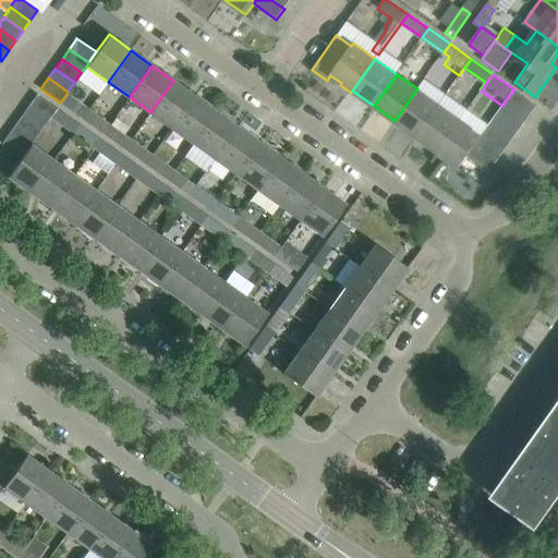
[(172,128),(195,96),(173,81),(150,112),(172,128)]
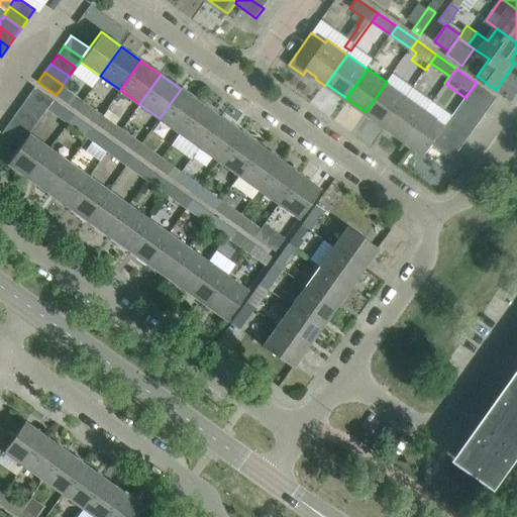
[(386,126),(407,96),(387,82),(366,112),(386,126)]
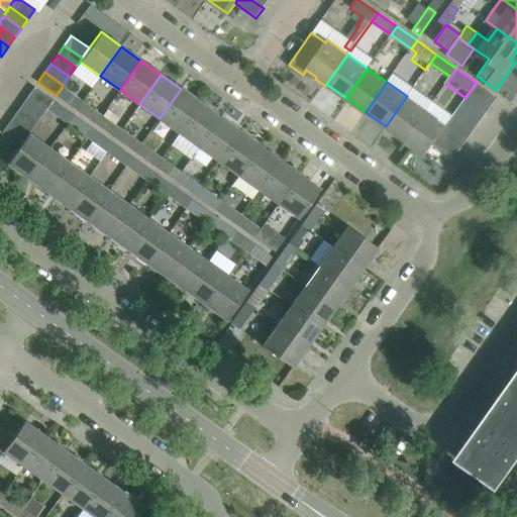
[(497,98),(477,83),(469,93),(490,108),(497,98)]
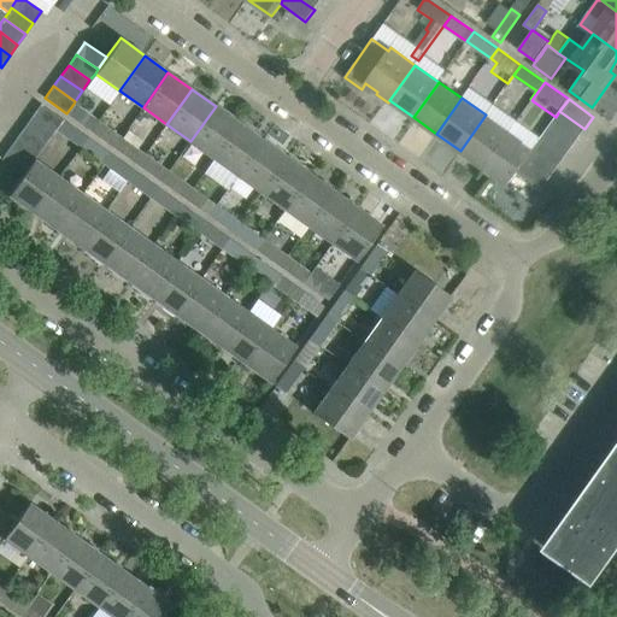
[(62,119),(40,104),(31,116),(53,131),(56,128),(62,119)]
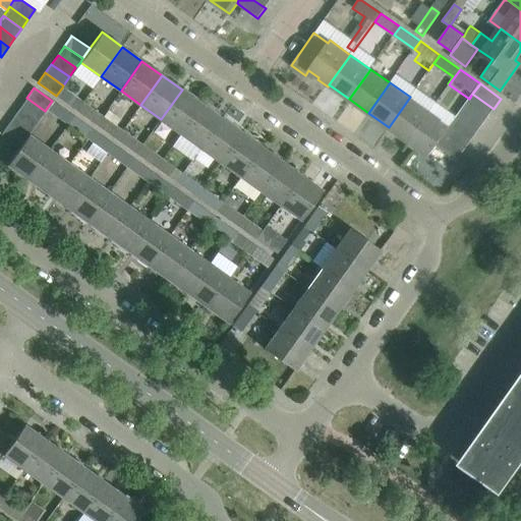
[(82,103),(62,88),(56,96),(77,111),(82,103)]
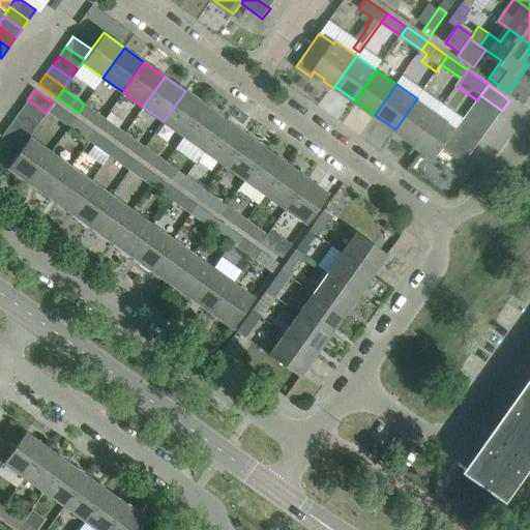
[(184,136),(205,106),(196,98),(197,96),(186,89),(185,91),(164,121),(184,136)]
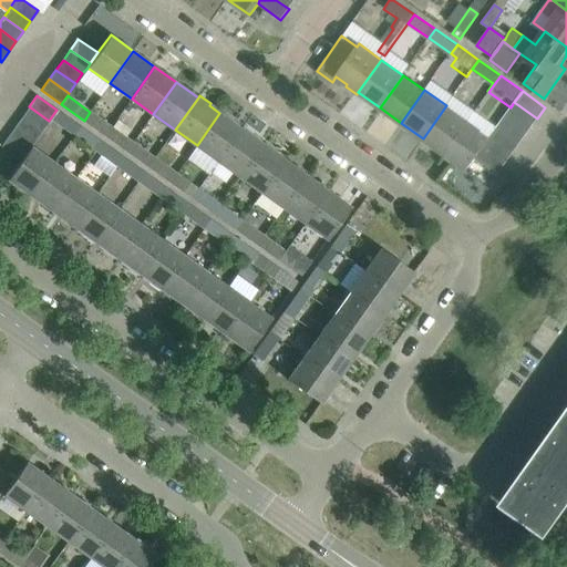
[(537,119),(514,102),(511,107),(506,113),(529,130),(537,119)]
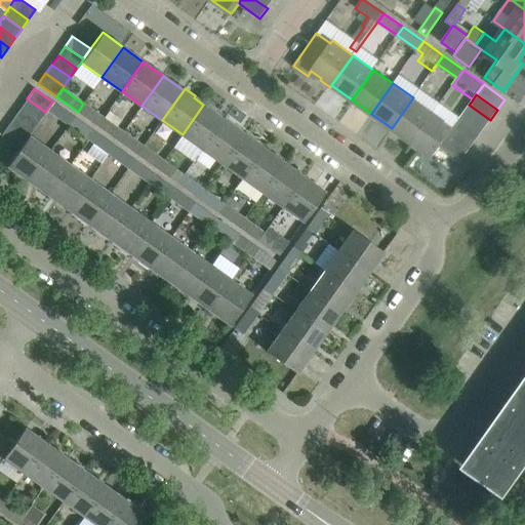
[(411,143),(433,112),(413,97),(392,128),(411,143)]
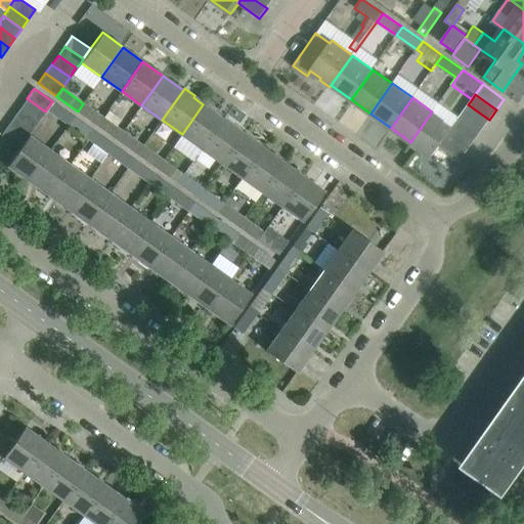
[(45,112),(27,98),(20,107),(39,121),(45,112)]
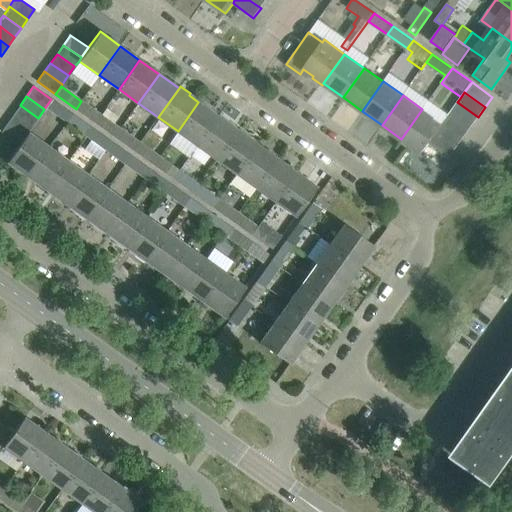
[(72,113),(51,99),(46,106),(66,121),(72,113)]
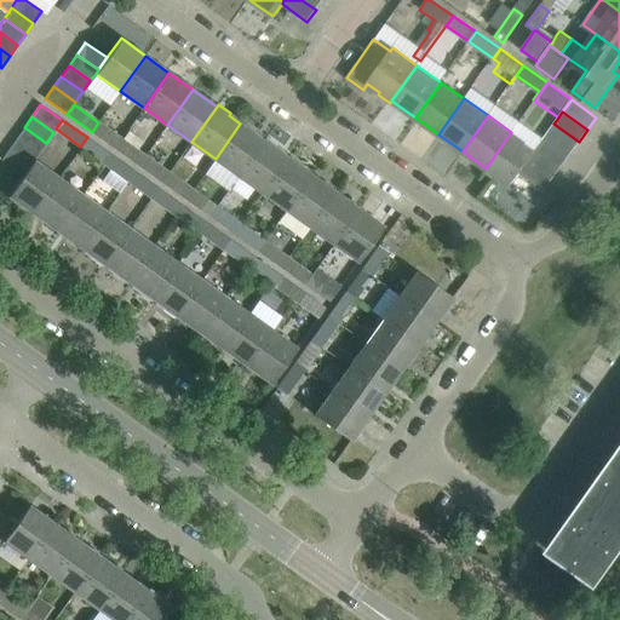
[(239,176),(264,141),(252,132),(254,130),(242,121),(240,124),(216,159),(239,176)]
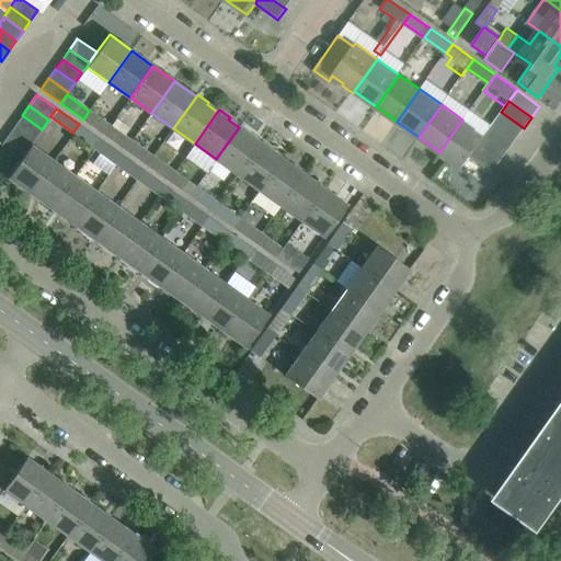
[(111,126),(89,111),(83,119),(104,135),(111,126)]
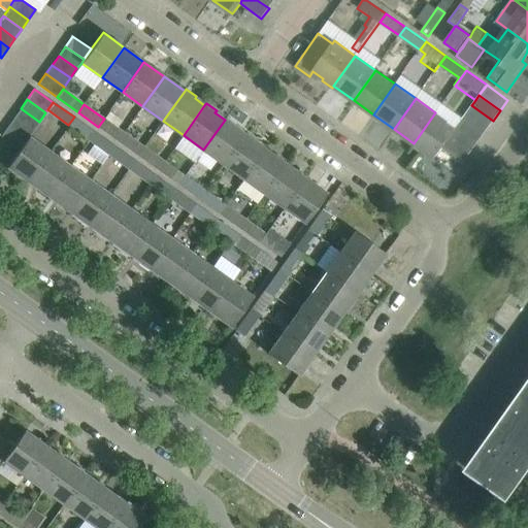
[(493,121),(471,105),(464,116),(486,131),(493,121)]
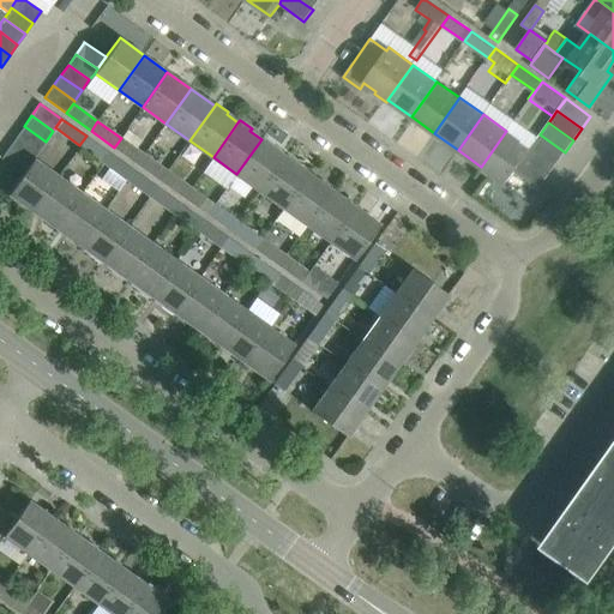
[(46,142),(24,126),(17,137),(38,152),(46,142)]
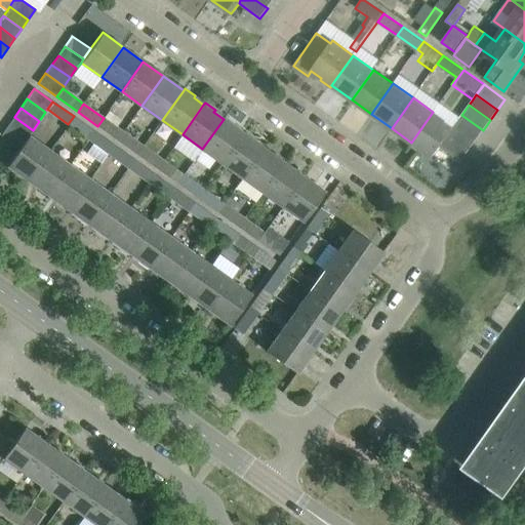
[(440,146),(447,135),(453,127),(433,112),(411,143),(432,157),(440,146)]
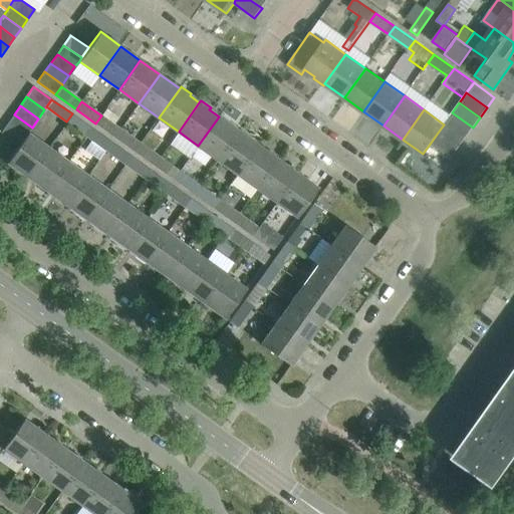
[(473,127),(452,112),(445,122),(466,138),(473,127)]
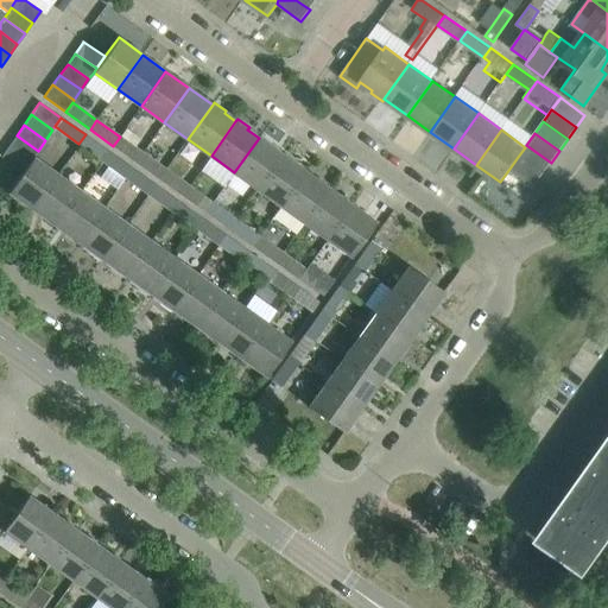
[(108,151),(86,134),(78,144),(102,160),(108,151)]
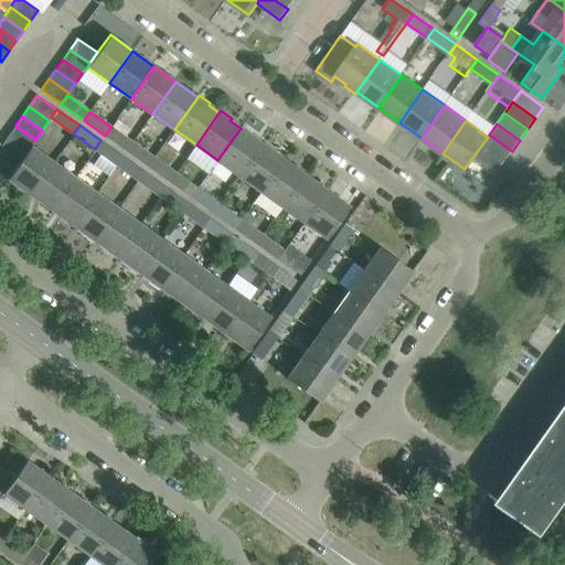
[(35,140),(16,126),(8,136),(28,150),(31,145),(35,140)]
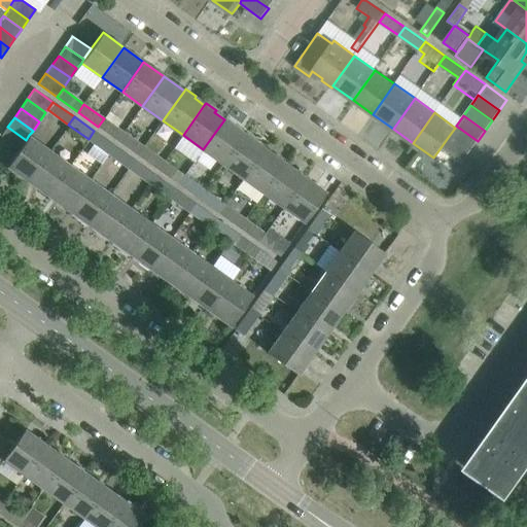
[(223,164),(244,134),(235,127),(236,125),(225,117),(224,119),(203,149),(223,164)]
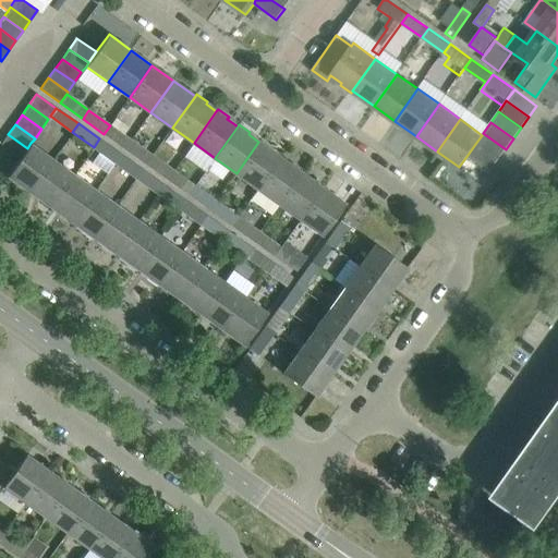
[(132,141),(110,125),(104,134),(125,149),(132,141)]
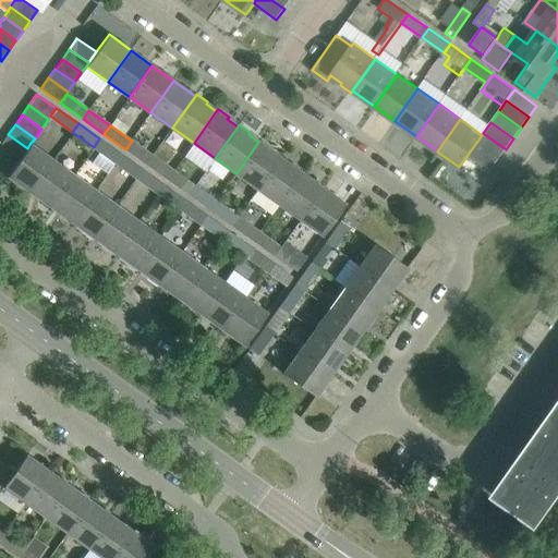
[(506,149),(483,133),(482,135),(475,144),(497,160),(506,149)]
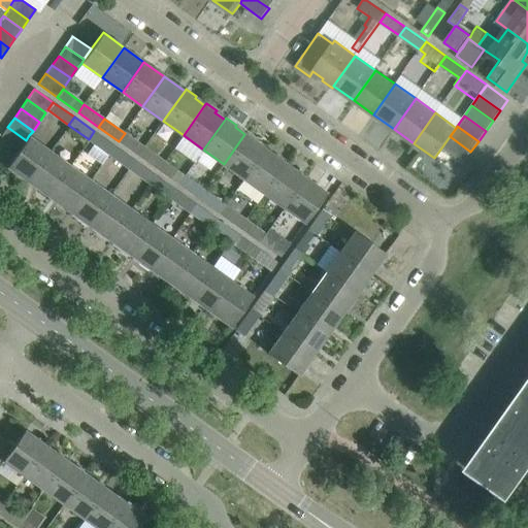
[(26,140),(7,127),(0,137),(19,150),(26,140)]
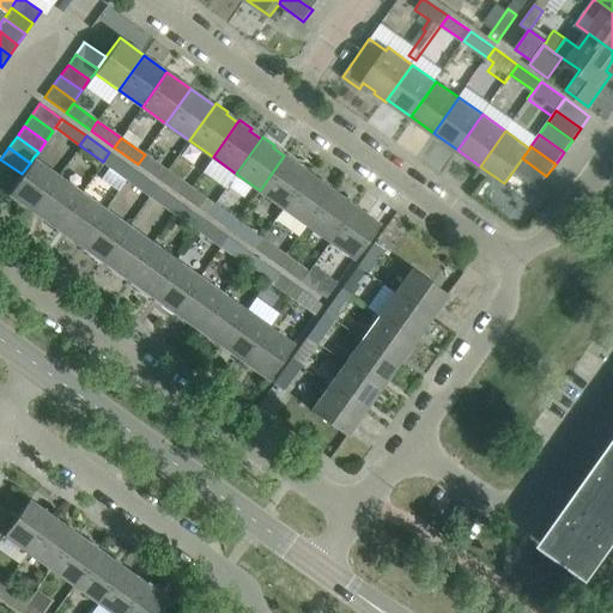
[(126,178),(133,169),(109,152),(103,162),(107,164),(107,178),(114,183),(110,188),(116,193),(126,178)]
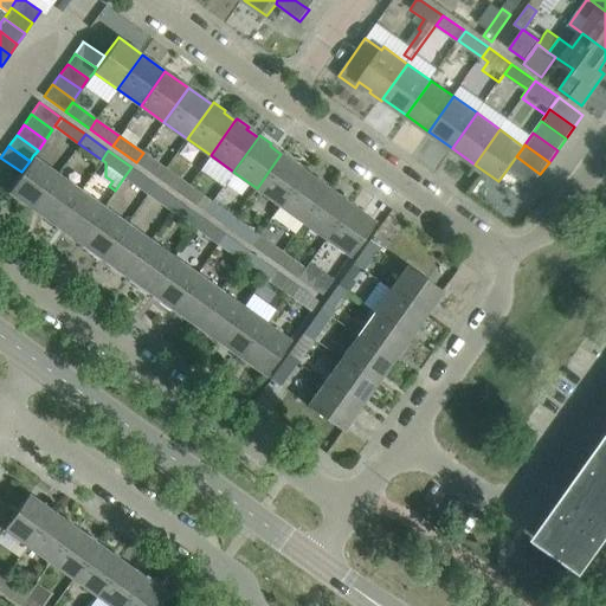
[(279,205),(304,171),(292,162),(295,160),(282,152),(281,154),(257,188),(279,205)]
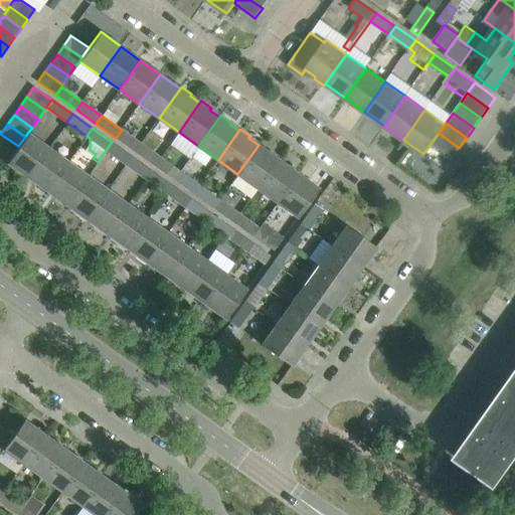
[(141,144),(122,130),(116,138),(135,152),(141,144)]
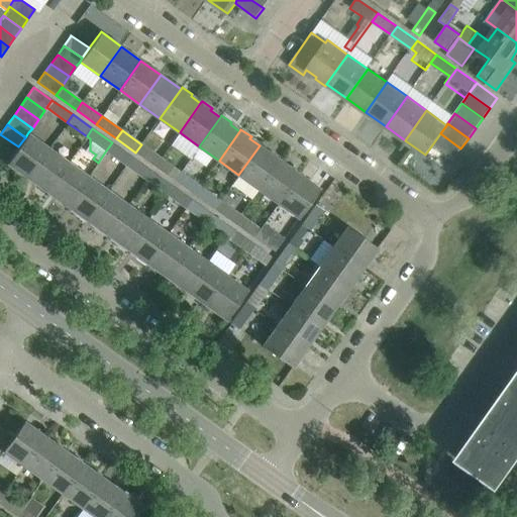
[(27,178),(49,146),(28,132),(25,137),(18,146),(6,164),(27,178)]
